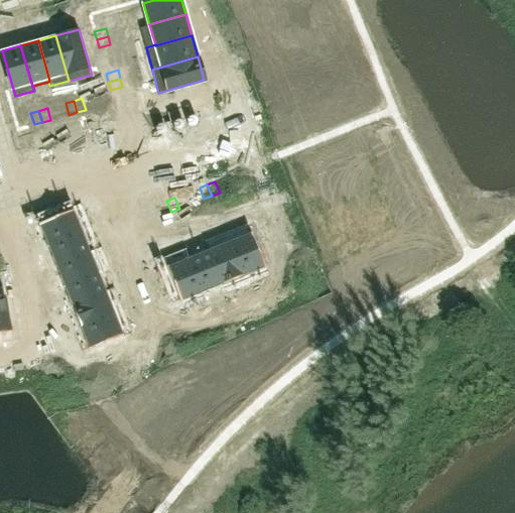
[(166,201),(158,204),(163,215),(171,212),(166,201)]
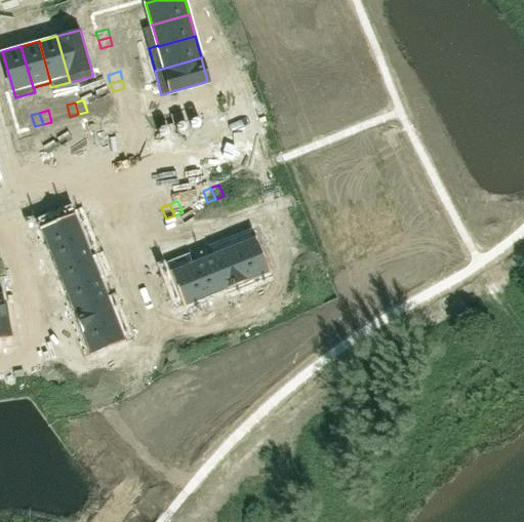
[(125,208),(114,213),(117,221),(128,216),(125,208)]
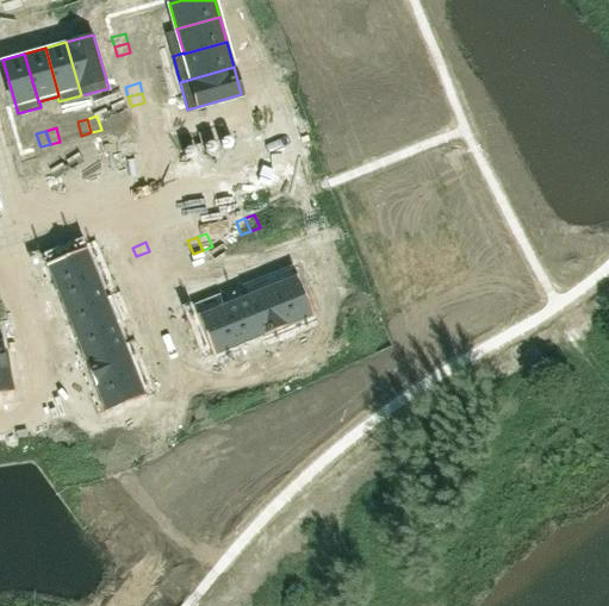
[(87,245),(45,262),(56,288),(97,272),(87,245)]
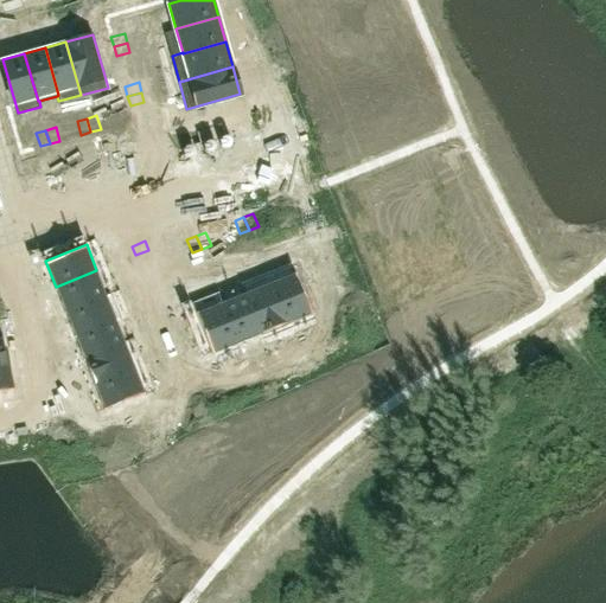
[(148,250),(135,255),(139,264),(152,260),(148,250)]
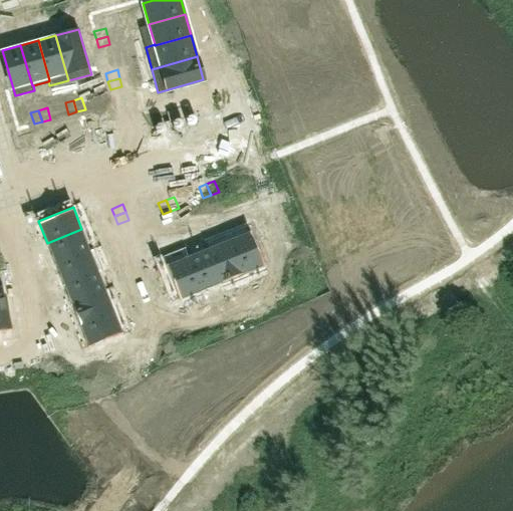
[(247,221),(225,230),(242,273),(264,264),(247,221)]
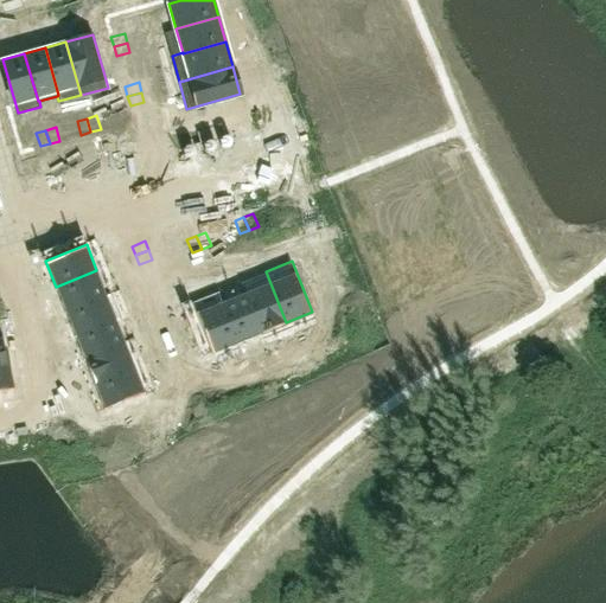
[(96,270),(56,287),(65,310),(106,294),(106,293),(96,270)]
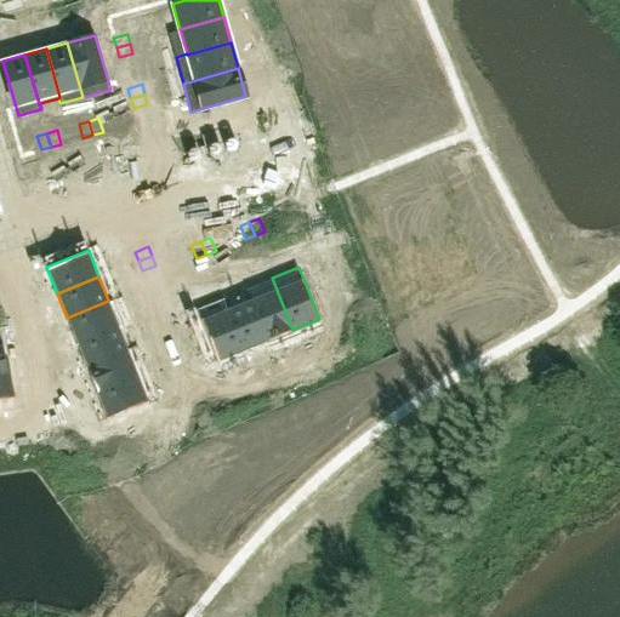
[(272,278),(246,287),(250,298),(251,298),(268,340),(293,330),(272,278)]
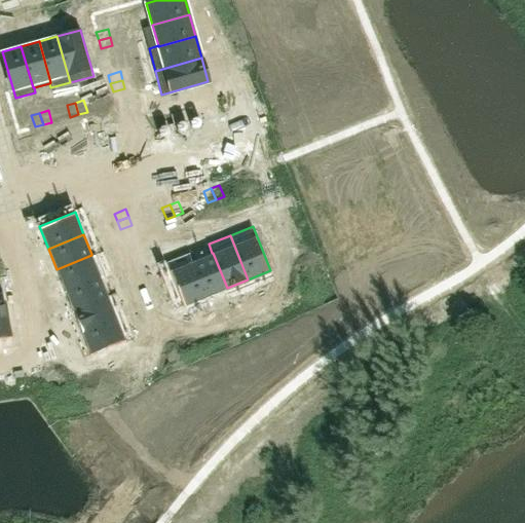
[(142,250),(130,255),(134,262),(145,258),(142,250)]
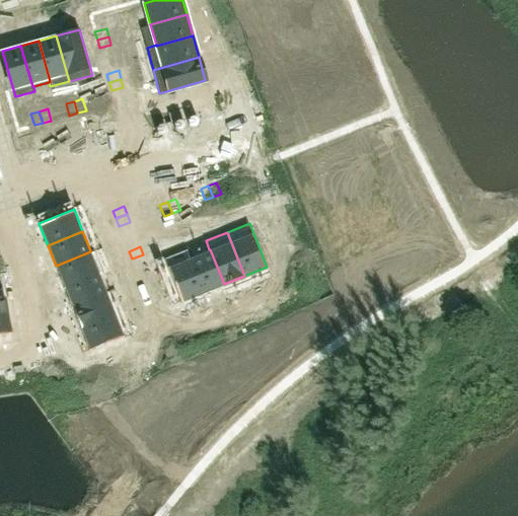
[(188,247),(163,258),(181,301),(204,292),(190,258),(191,256),(188,247)]
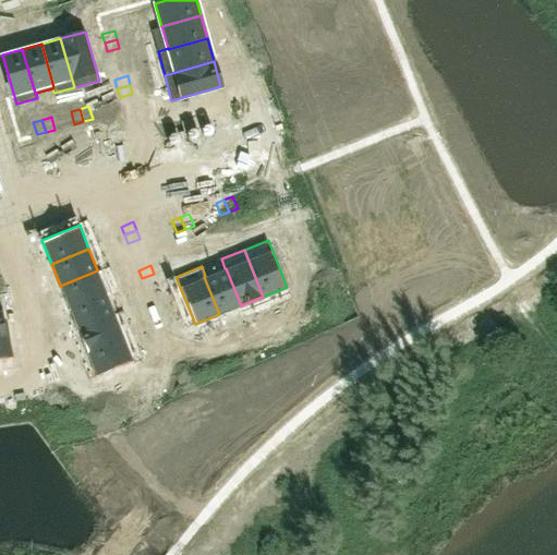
[(97,270),(60,286),(69,308),(107,292),(107,293),(111,292),(103,268),(97,269),(97,270)]
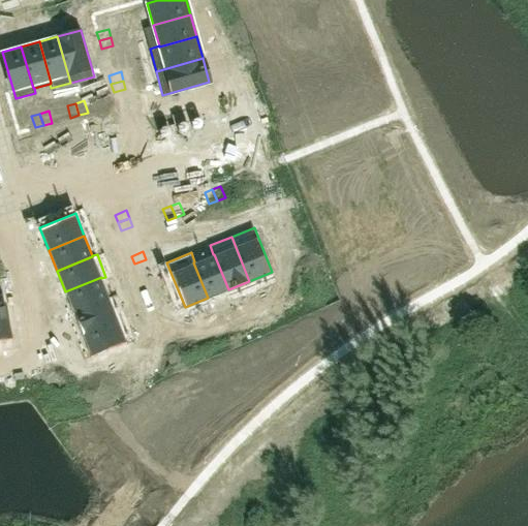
[(194,261),(193,263),(208,298),(228,289),(214,254),(213,254),(194,261)]
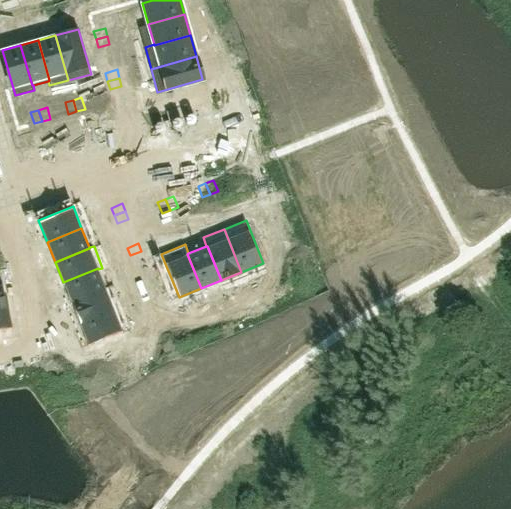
[(141,251),(130,255),(133,263),(144,259),(141,251)]
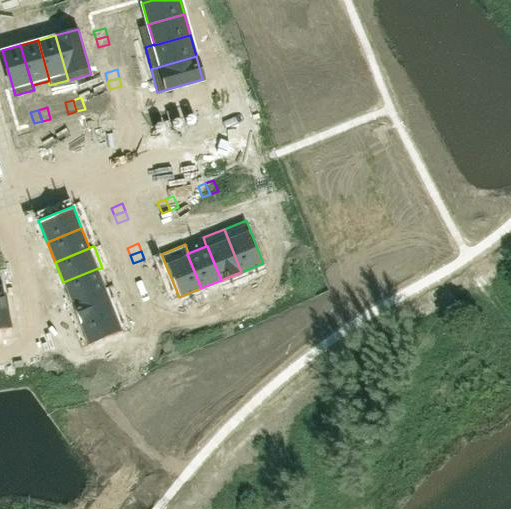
[(98,268),(63,282),(71,302),(106,288),(98,269),(98,268)]
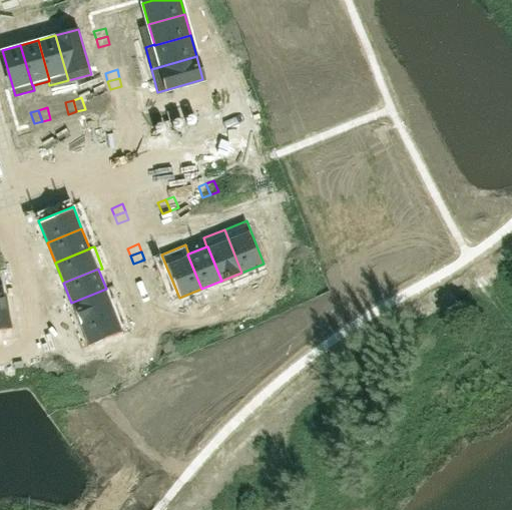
[(4,282),(0,282),(0,330),(12,328),(4,282)]
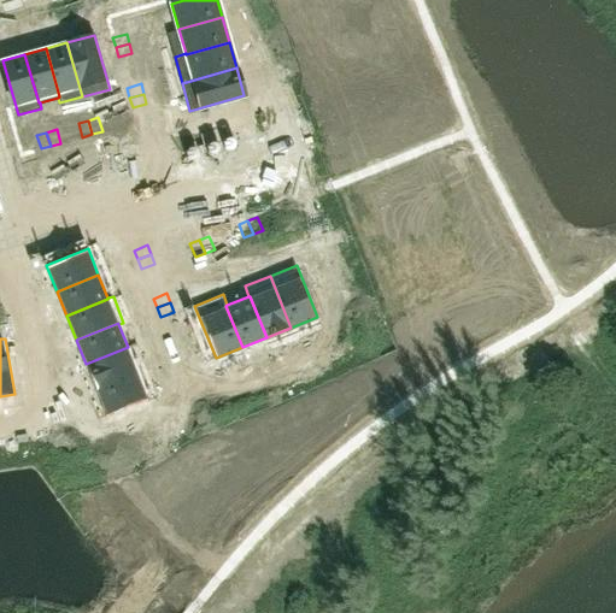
[(186,341),(172,347),(176,357),(189,351),(186,341)]
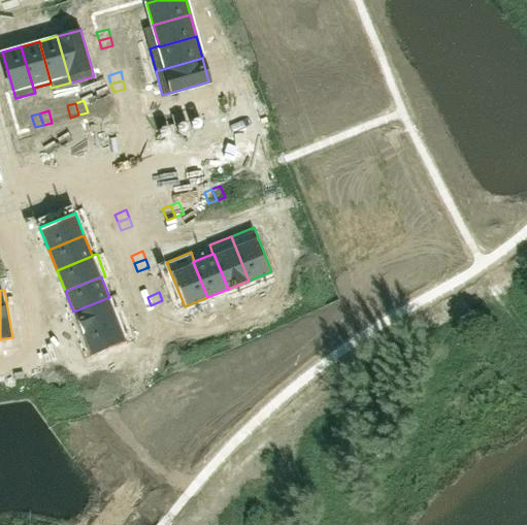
[(109,297),(73,312),(81,332),(118,318),(109,297)]
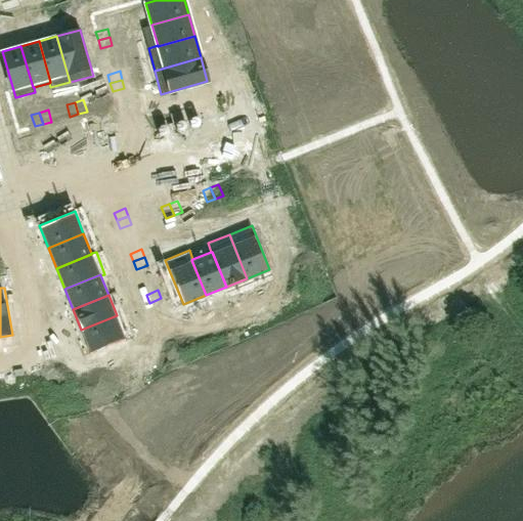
[(161,298),(149,303),(153,310),(164,306),(161,298)]
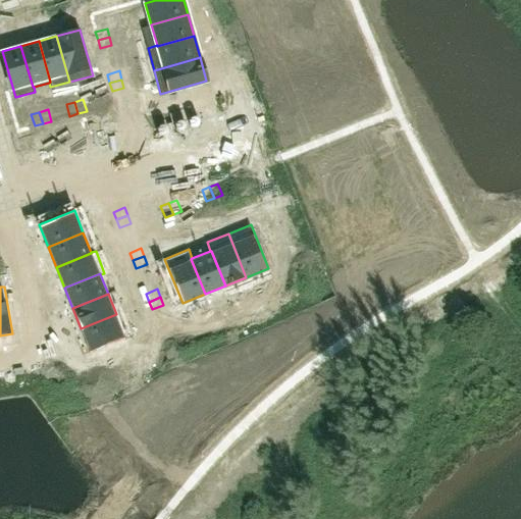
[(116,314),(81,328),(90,351),(124,338),(116,314)]
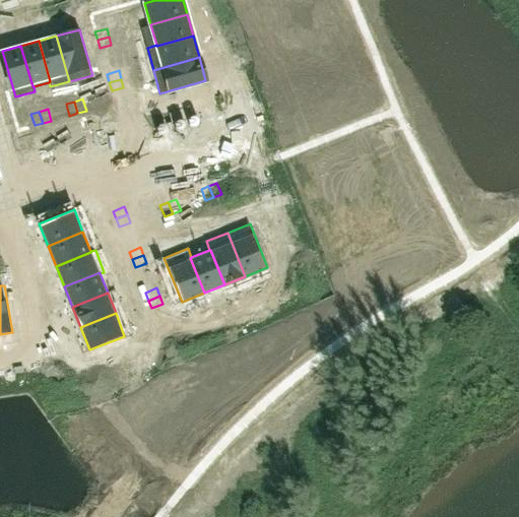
All buildings are outlined.
